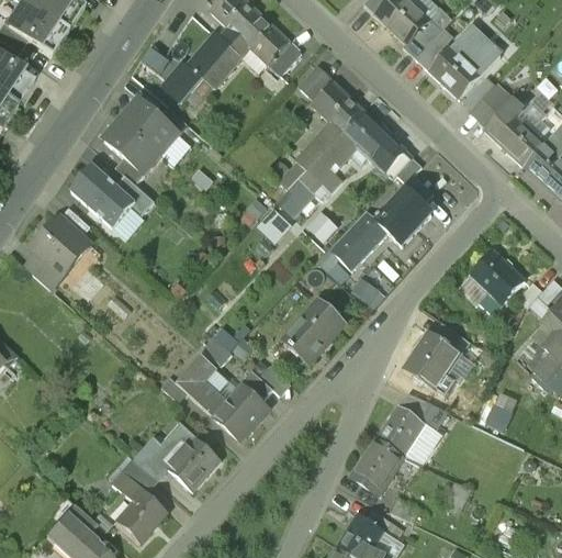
[(68,30),(24,0),(9,23),(8,25),(27,38),(52,54),(68,30)]
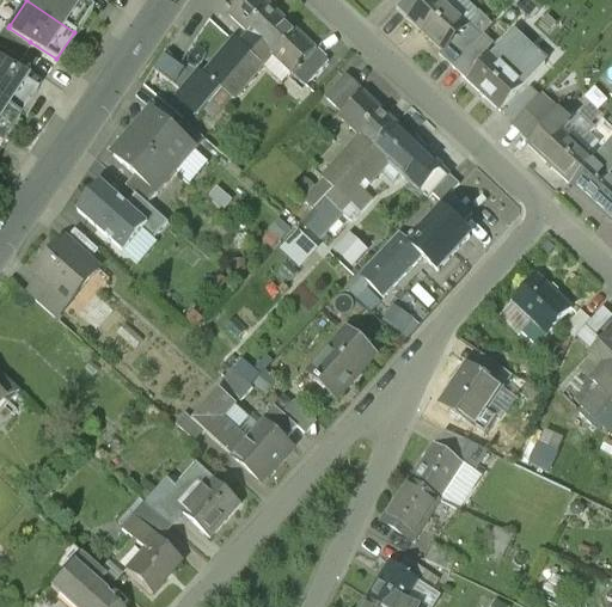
[(26,0),(74,32),(92,5),(84,0),(26,0)]
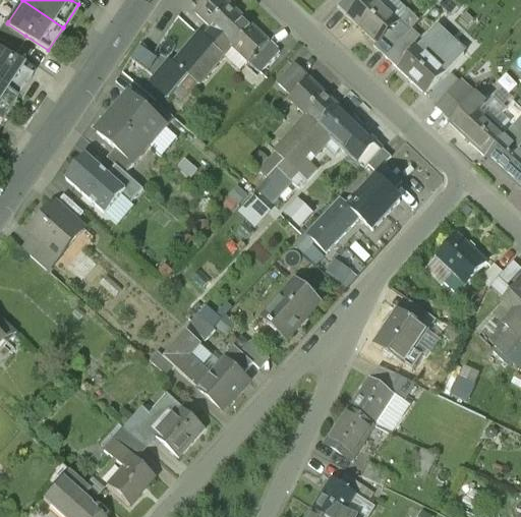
[(241,12),(228,0),(194,0),(198,4),(194,8),(212,24),(221,33),(241,12)]
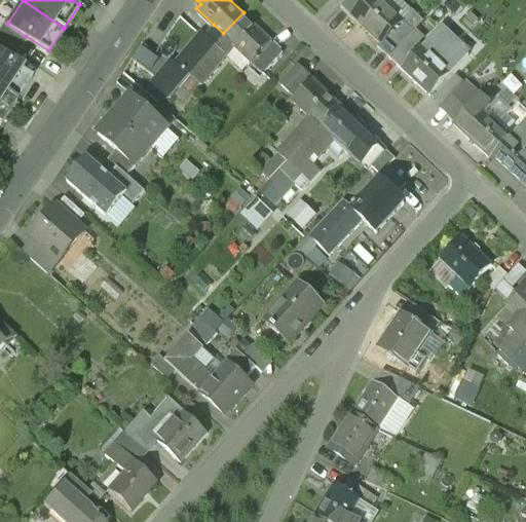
[(364,0),(352,13),(379,39),(380,40),(402,17),(411,7),(403,0),(364,0)]
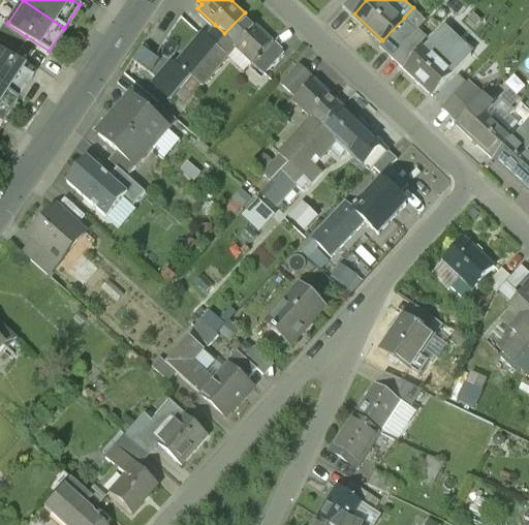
[(272,37),(245,12),(224,33),(216,42),(191,71),(199,79),(201,81),(226,52),(225,51),(232,41),(251,59),(272,37)]
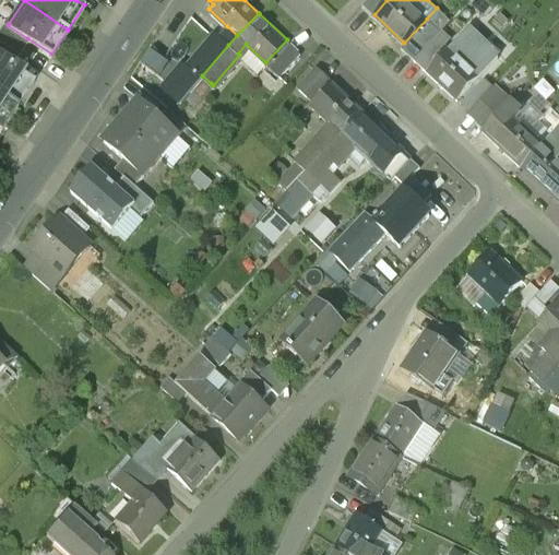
[(427,19),(404,43),(403,42),(401,45),(414,58),(430,42),(439,31),(427,19)]
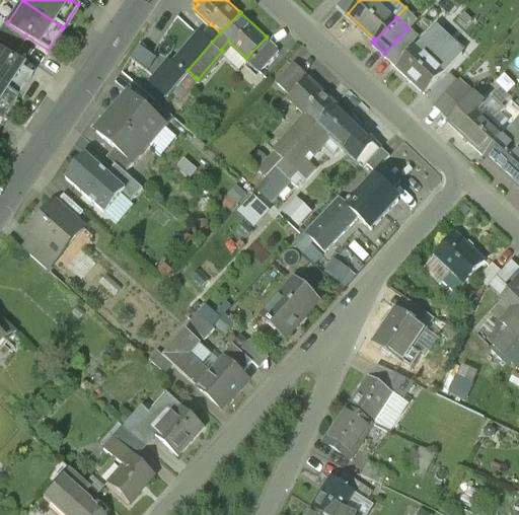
[(25,35),(7,23),(8,21),(3,18),(0,22),(0,34),(17,48),(25,35)]
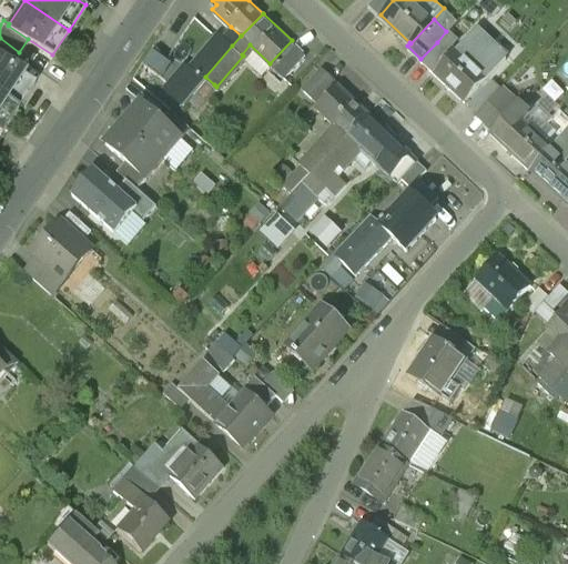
[(216,32),(189,64),(182,63),(163,84),(183,102),(193,91),(194,89),(205,77),(232,46),(241,36),(231,27),(222,37),(216,32)]
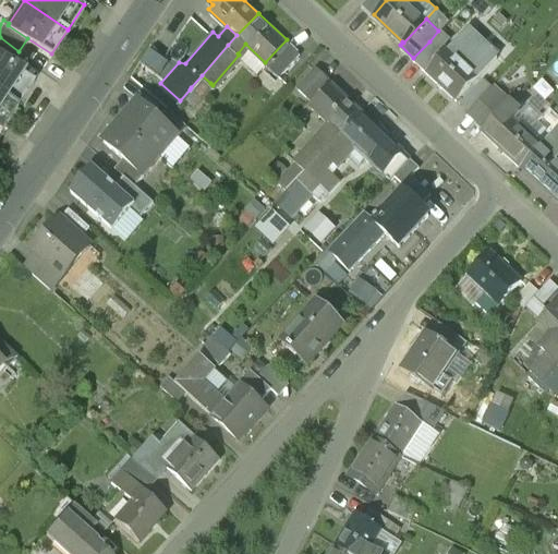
[(435,60),(425,69),(456,98),(496,56),(465,27),(435,60)]
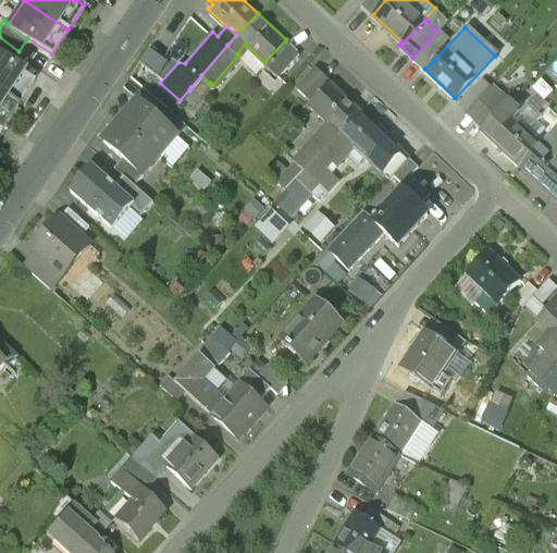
[(19,51),(0,37),(0,56),(11,63),(19,51)]
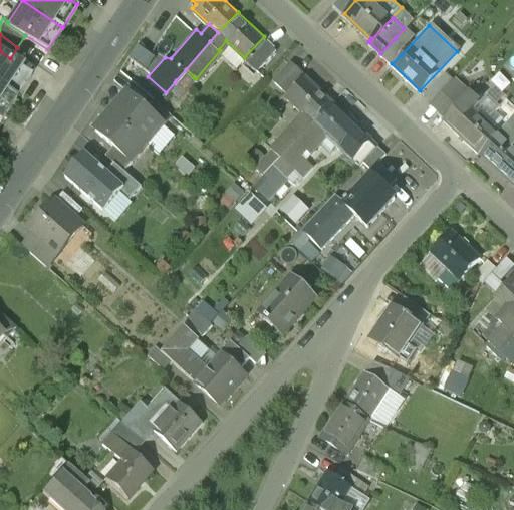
[(264,36),(244,57),(256,68),(275,47),(264,36)]
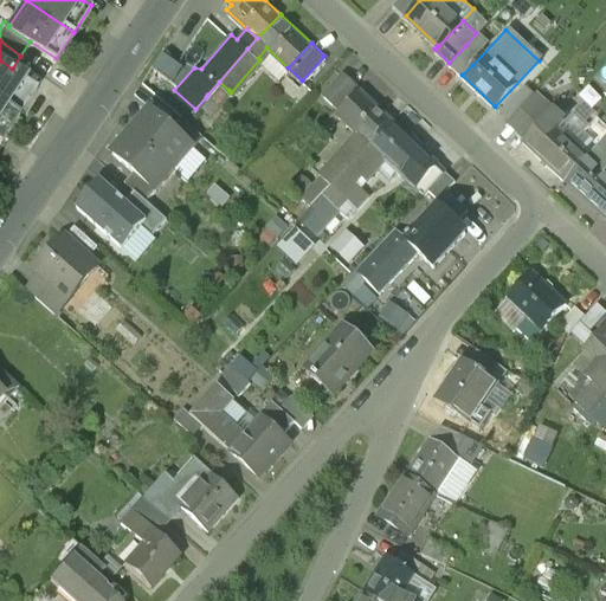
[(191,65),(162,44),(150,62),(176,82),(191,65)]
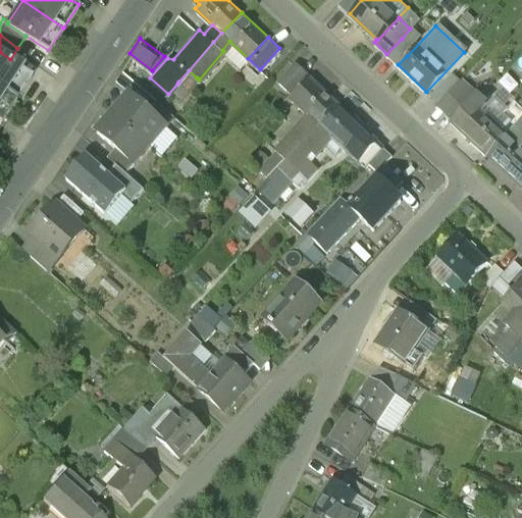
[(402,39),(386,54),(398,64),(407,56),(404,53),(410,47),(402,39)]
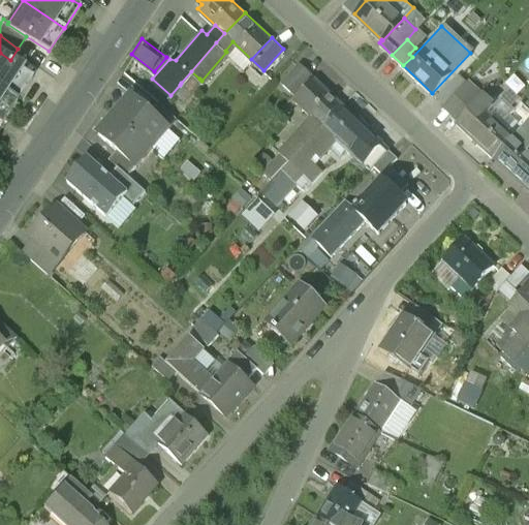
[(10,60),(0,53),(0,87),(17,98),(32,75),(10,60)]
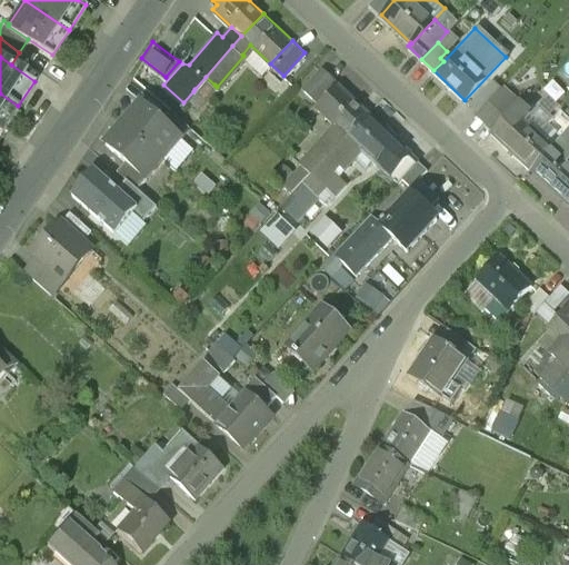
[(321,68),(303,87),(315,98),(333,79),(321,68)]
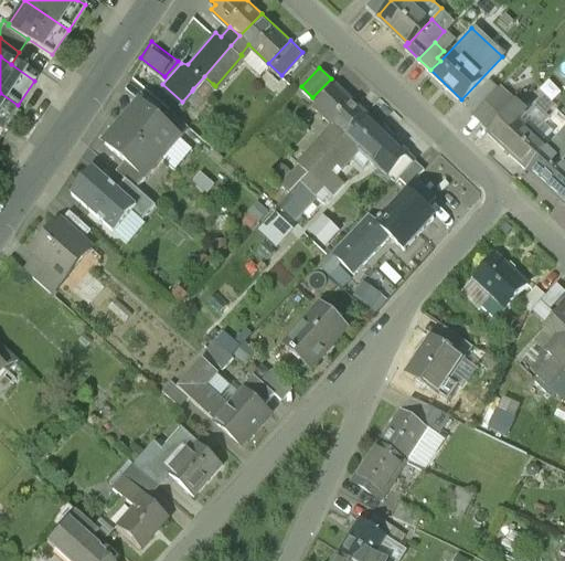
[(204,76),(193,88),(202,96),(213,84),(204,76)]
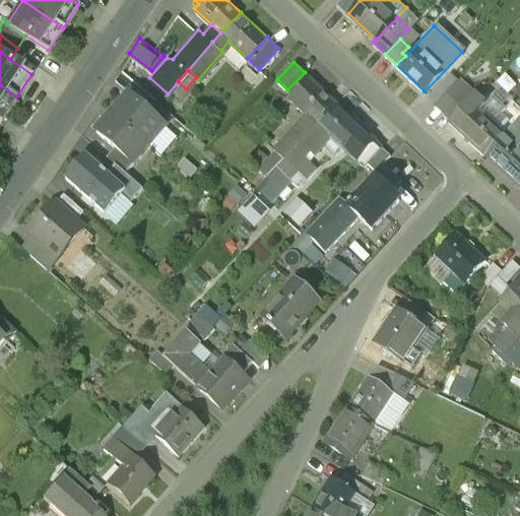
[(335,102),(309,77),(289,98),(306,113),(273,147),(275,150),(283,156),(335,102)]
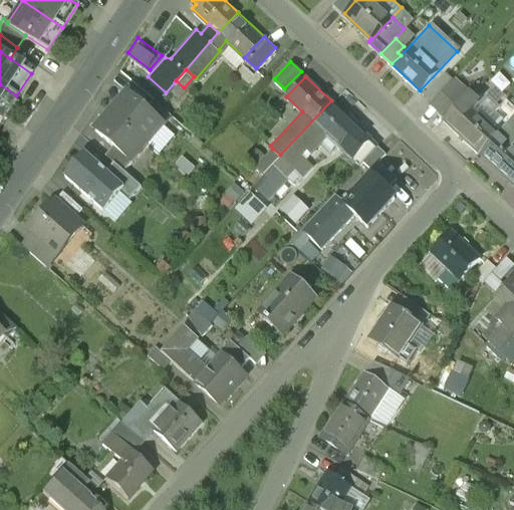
[(453,78),(433,99),(447,113),(468,91),(453,78)]
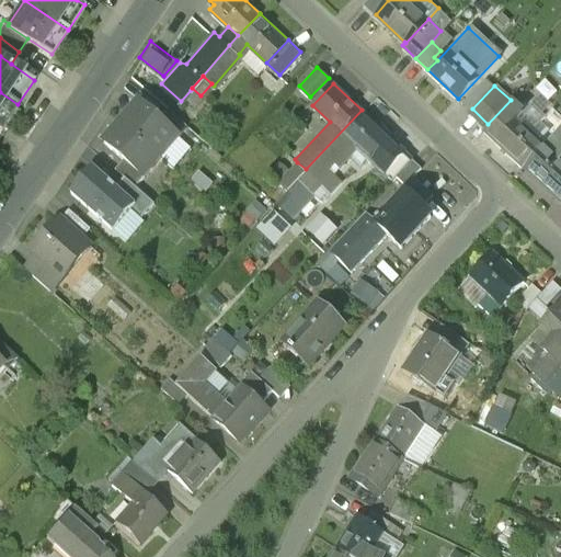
[(201,95),(192,88),(191,90),(186,97),(194,103),(201,95)]
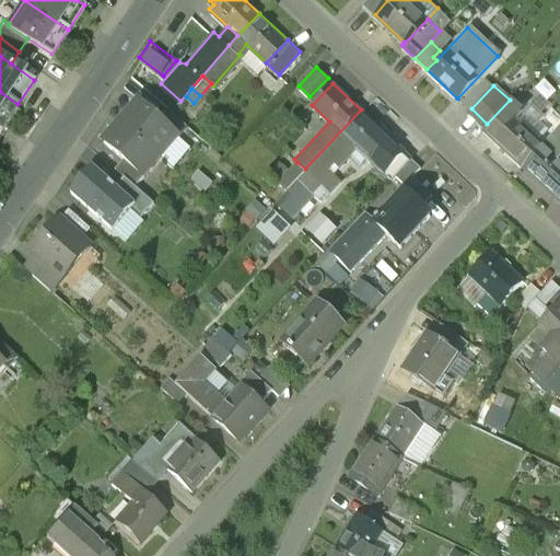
[(18,104),(0,92),(0,128),(0,129),(18,104)]
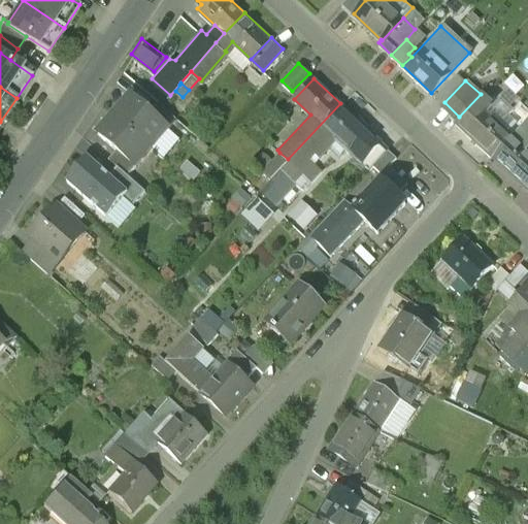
[(149,108),(130,92),(113,110),(151,143),(167,125),(149,108)]
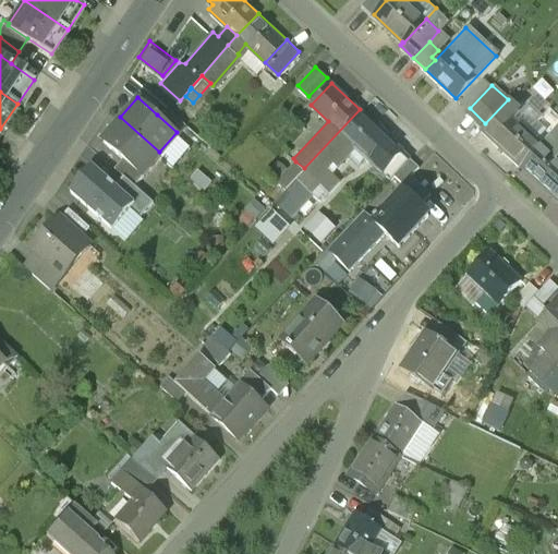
[(520,111),(508,99),(485,123),(481,128),(520,165),(541,143),(513,118),(520,111)]
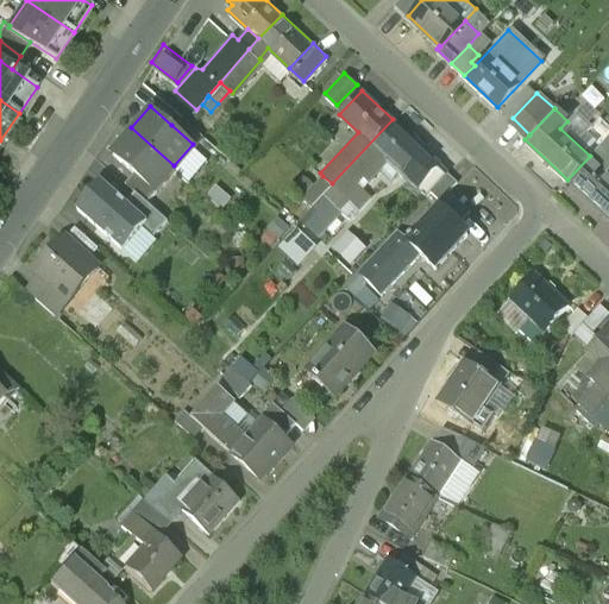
[(202,133),(181,114),(171,125),(193,144),(202,133)]
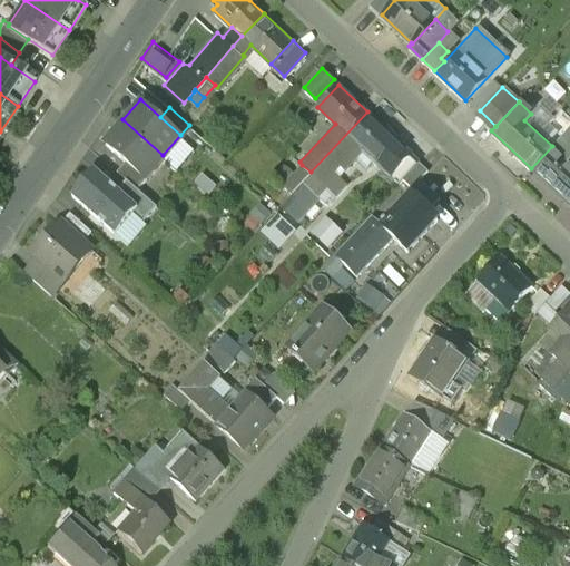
[(569,118),(561,110),(548,124),(561,137),(569,128),(569,127),(569,118)]
